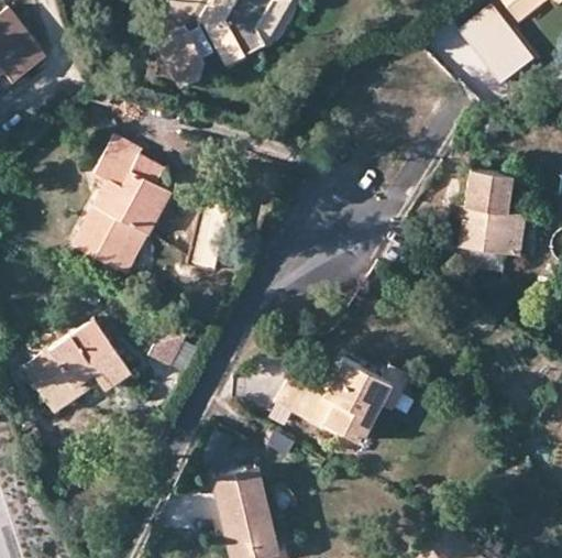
[(290,0),(211,0),(200,20),(224,66),(266,46),(290,0)]
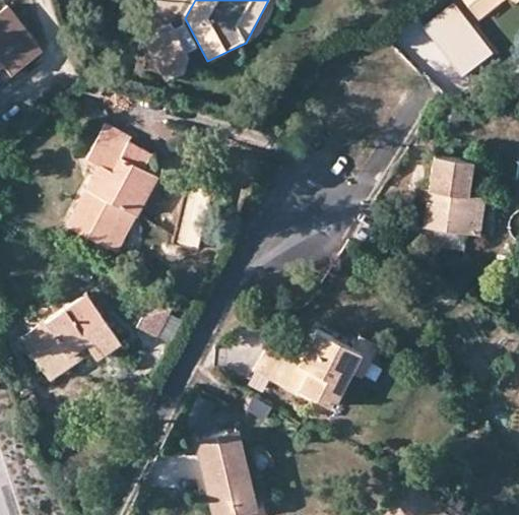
[(518,0),(462,0),(479,20),(505,0),(518,0)]
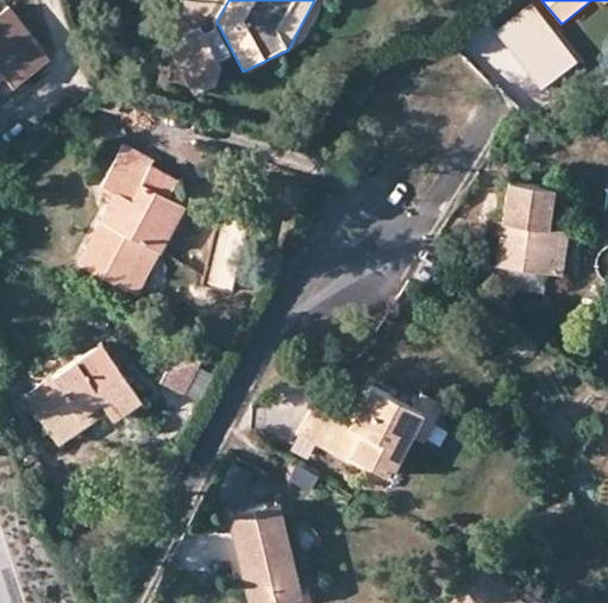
[(0,77),(1,77),(10,89),(48,60),(10,7),(0,14),(0,77)]
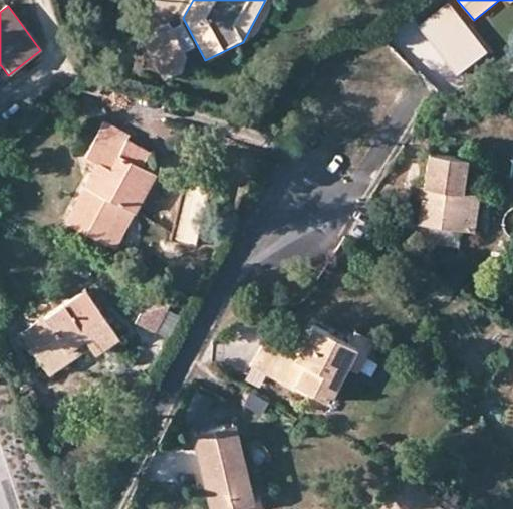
[(185,57),(168,26),(149,25),(141,43),(163,81),(180,73),(185,57)]
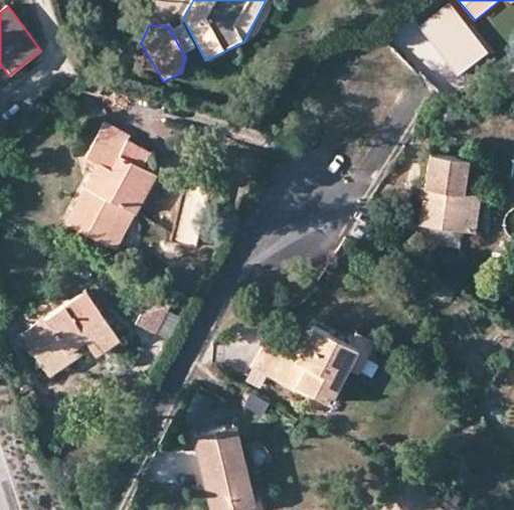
[(0,80),(8,75),(1,65),(0,65),(0,80)]
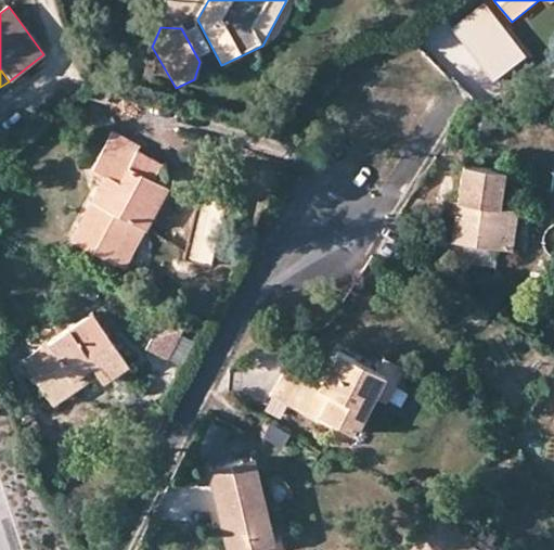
[(139,149),(114,133),(93,171),(105,179),(72,243),(125,270),(168,189),(153,181),(130,168),(138,155),(139,149)]
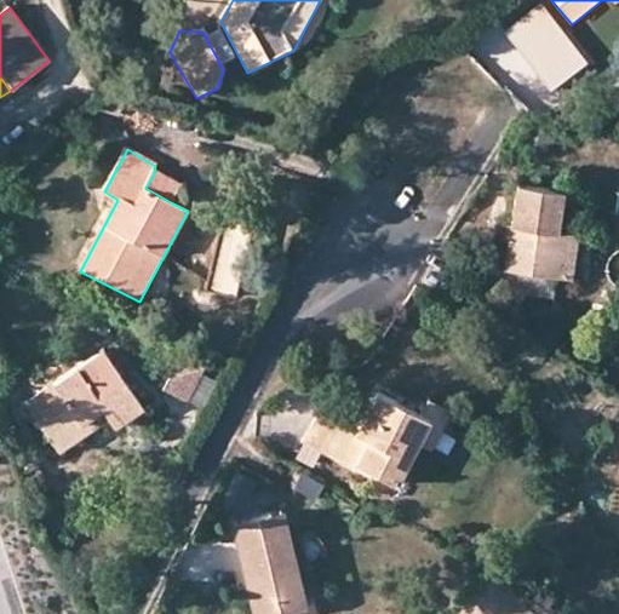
[(179,188),(154,173),(145,188),(171,202),(179,188)]
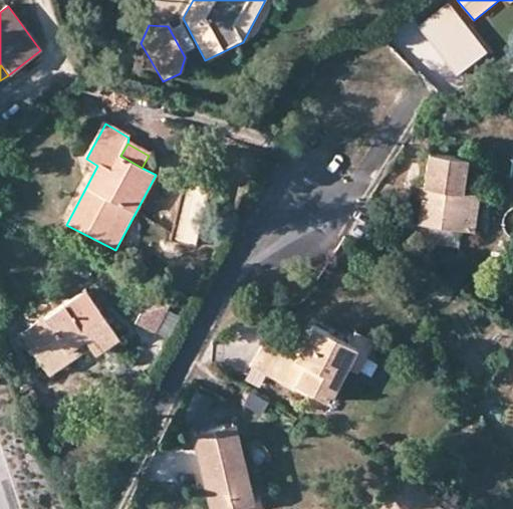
[(463,194),(467,163),(429,157),(419,225),(474,233),(479,198),(463,194)]
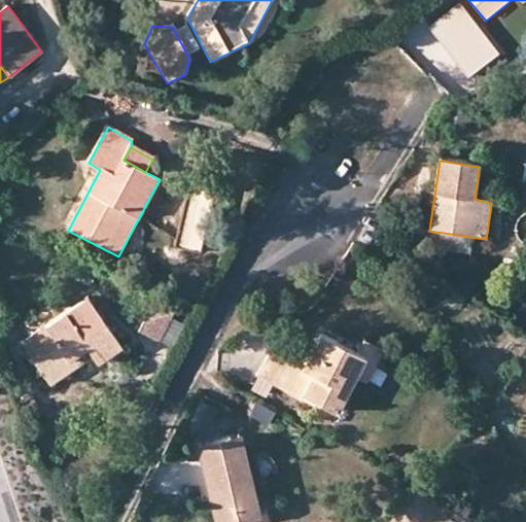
[(119,346),(89,299),(21,344),(48,385),(85,361),(80,353),(88,348),(96,362),(119,346)]
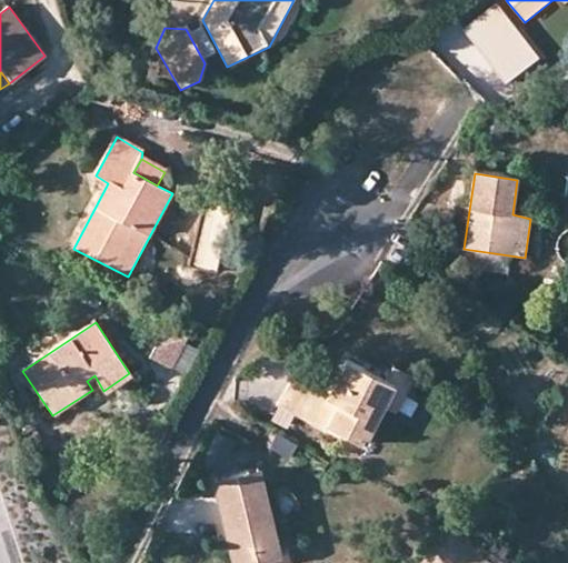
[(149,357),(176,369),(188,343),(161,330),(149,357)]
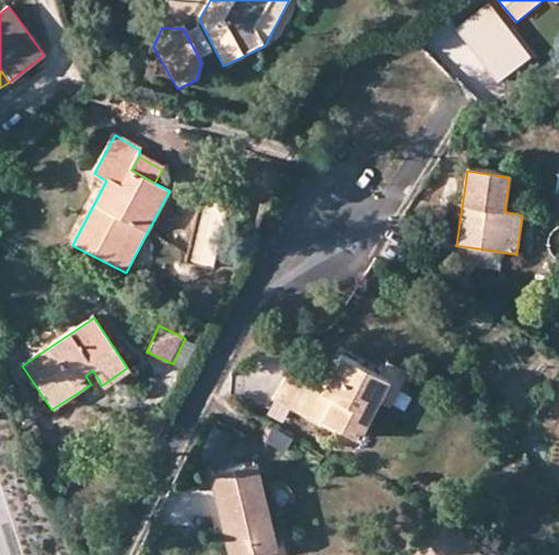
[(368,399),(379,378),(339,358),(329,378),(317,394),(309,390),(307,390),(288,379),(272,404),(334,436),(336,431),(357,441),(377,404),(368,399)]
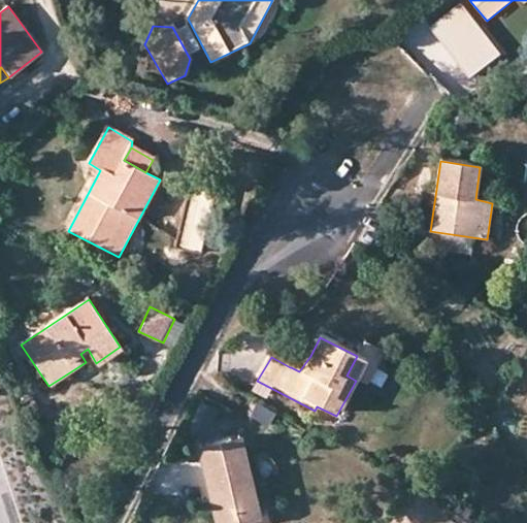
[(363,344),(357,356),(347,376),(356,381),(366,385),(384,354),(363,344)]
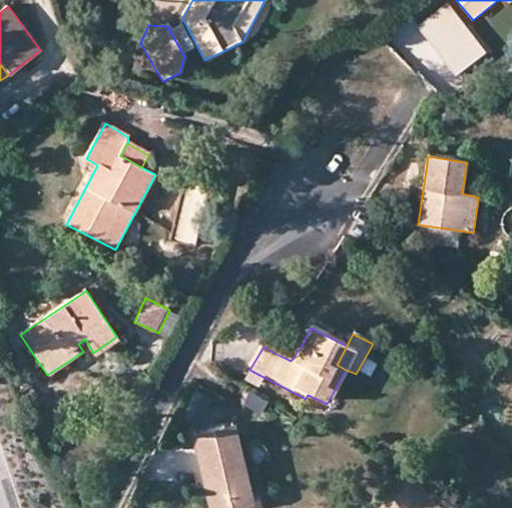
[(292,341),(283,357),(291,361),(302,346),(292,341)]
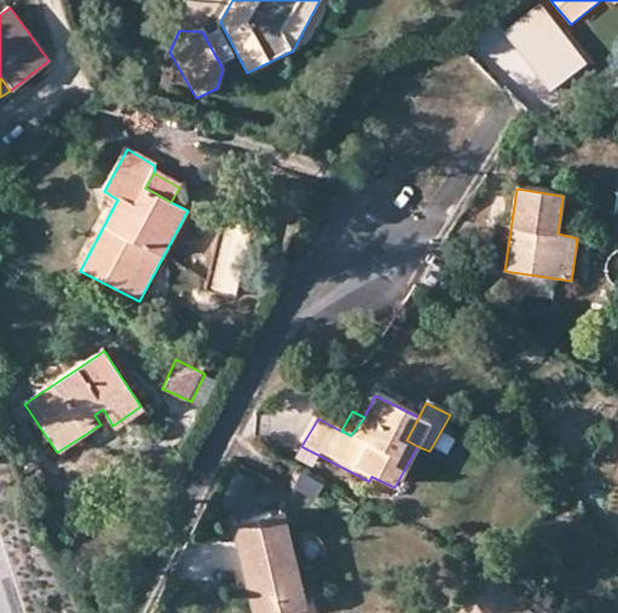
[(220,503),(246,509),(253,479),(227,473),(220,503)]
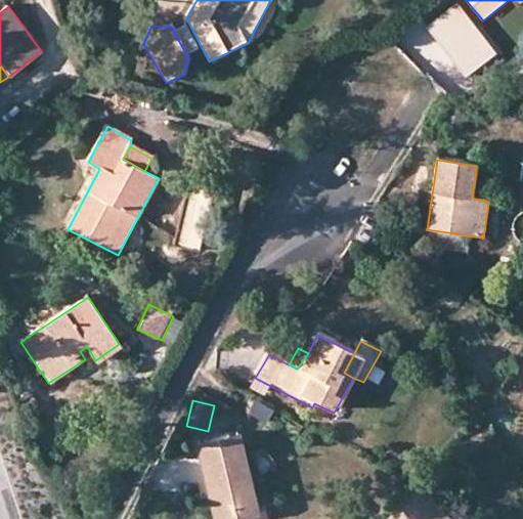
[(252,500),(237,438),(200,446),(214,510),(252,500)]
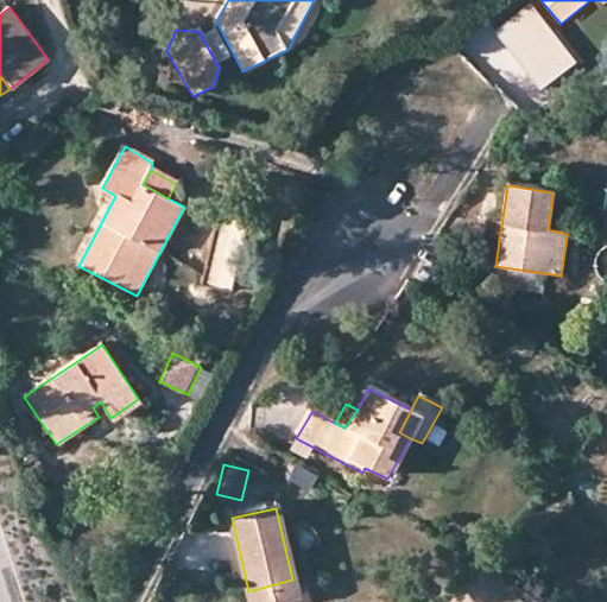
[(524,601),(492,568),(455,601),(524,601)]
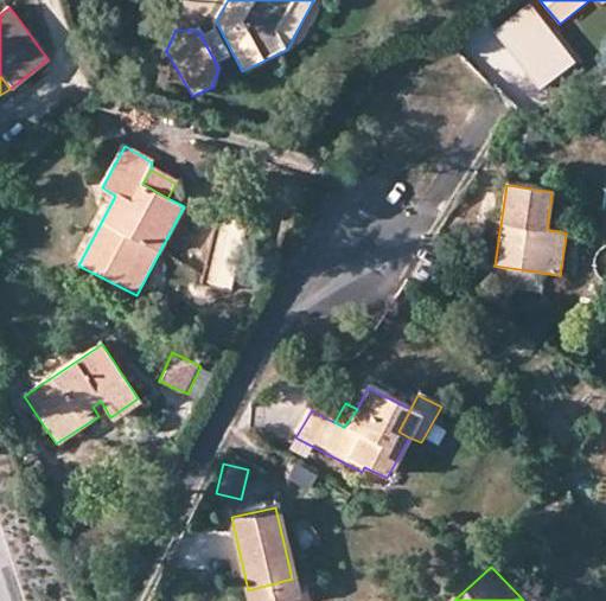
[(294,595),(292,579),(248,590),(249,600),(273,600),(294,595)]
